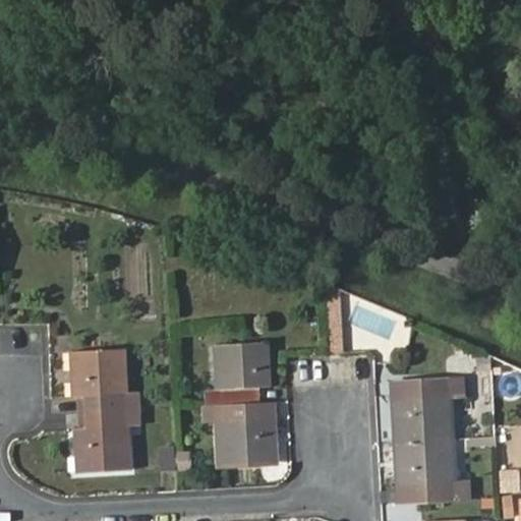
[(340,288),(324,282),(328,355),(342,354),(340,288)]
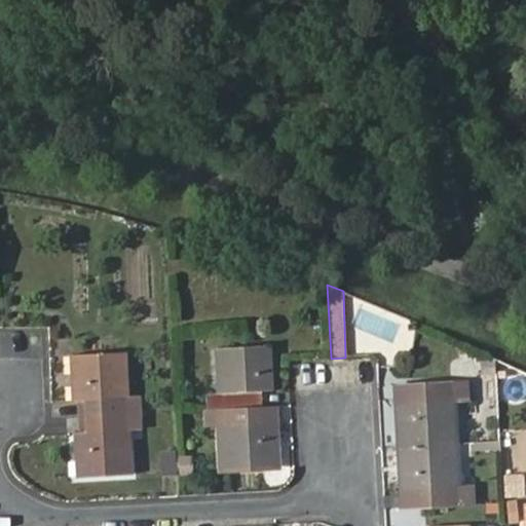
[(222,410),(257,408),(256,392),(271,392),(268,345),(215,348),(217,395),(204,396),(205,411),(222,410)]
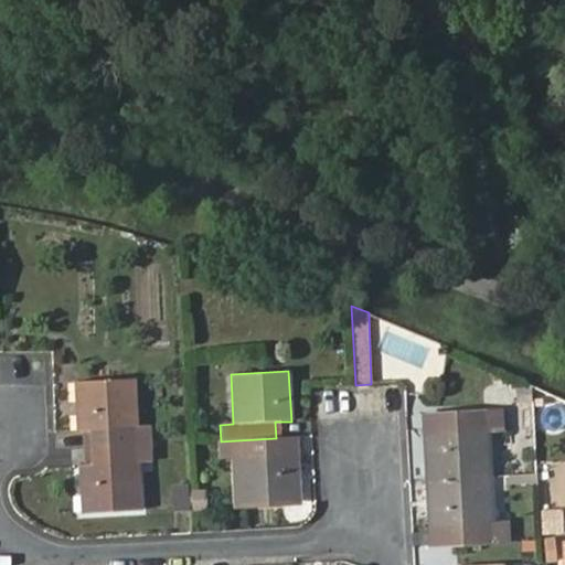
[(93,447),(149,445),(148,428),(135,428),(132,381),(74,383),(76,432),(83,432),(92,430),(93,447)]
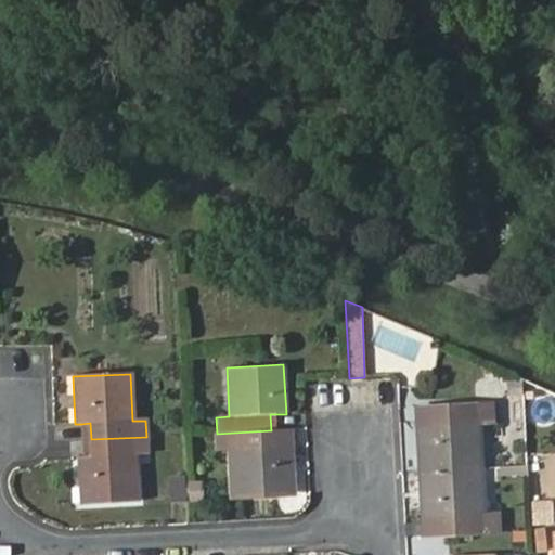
[(420,426),(421,472),(478,469),(475,424),(492,423),(491,403),(433,407),(433,426),(420,426)]
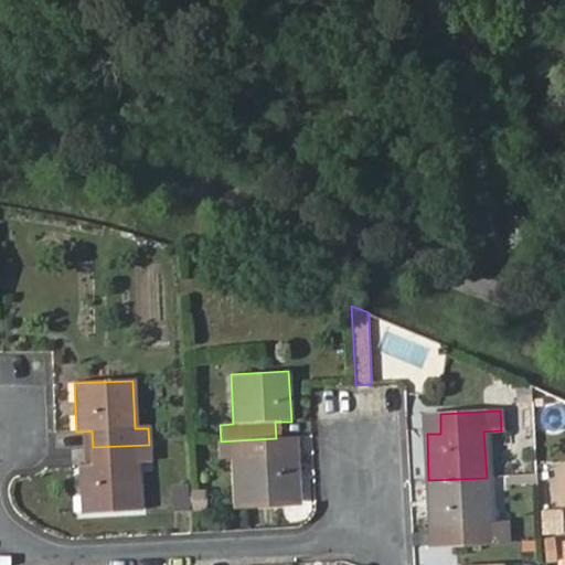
[(426,415),(427,434),(440,434),(440,414),(426,415)]
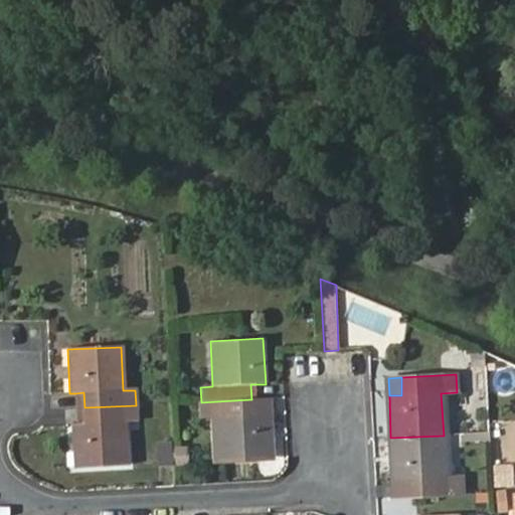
[(75,393),(77,408),(84,407),(83,392),(75,393)]
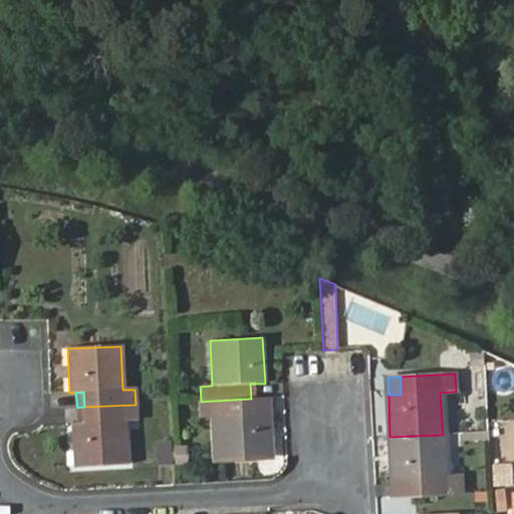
[(252,415),(251,399),(217,401),(218,416),(214,416),(217,459),(269,456),(266,414),(252,415)]
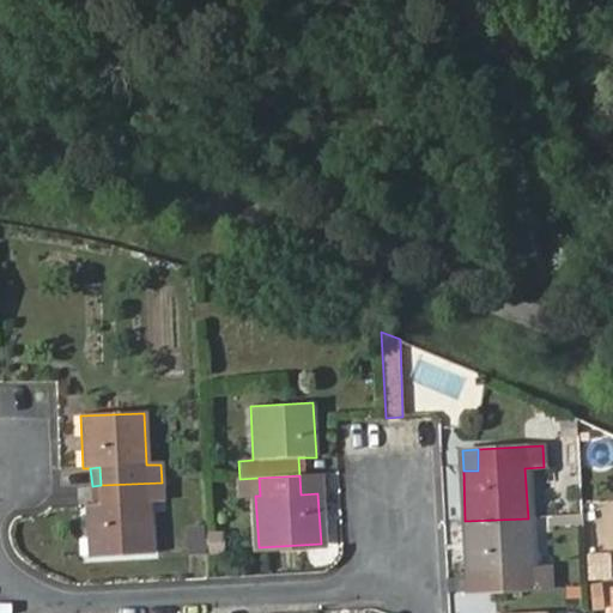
[(163,501),(162,483),(101,485),(102,504),(92,504),(85,504),(89,556),(151,553),(149,502),(163,501)]
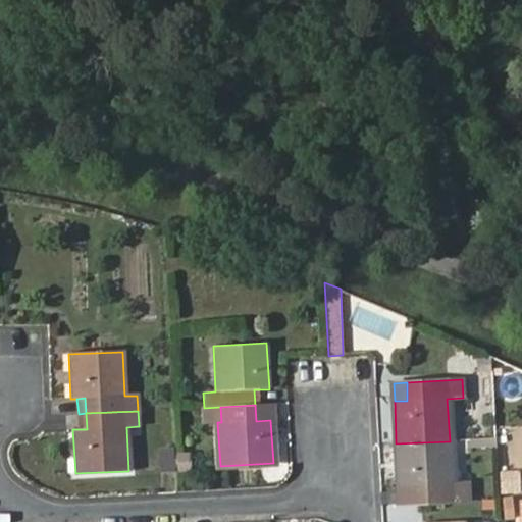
[(86,413),(79,414),(79,429),(87,429),(86,413)]
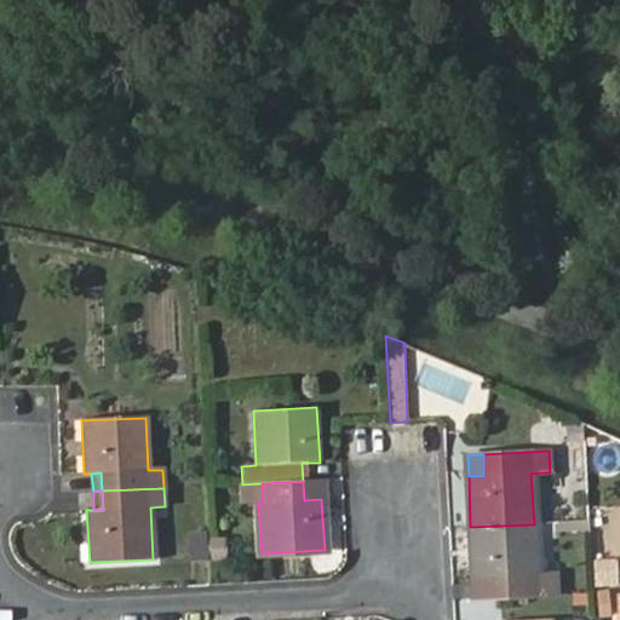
[(534,524),(470,527),(472,578),(488,577),(488,597),(556,595),(555,574),(537,575),(534,524)]
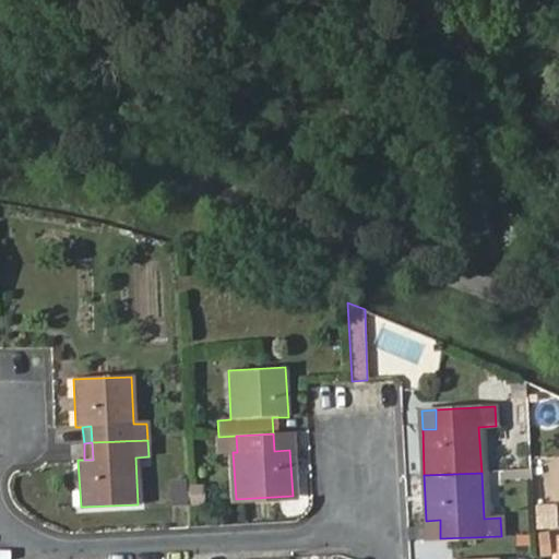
[(204,483),(171,483),(170,504),(204,504),(204,483)]
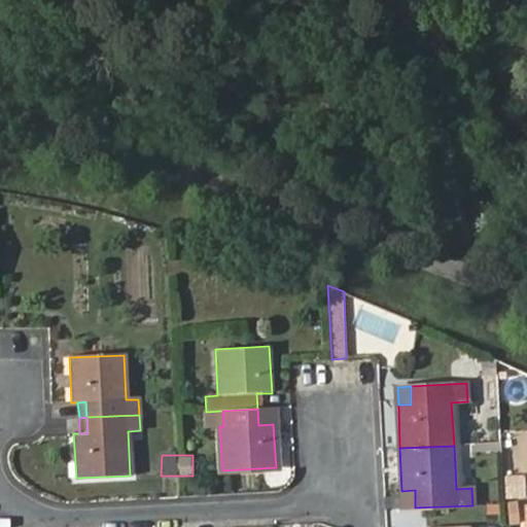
[(524,473),(503,477),(506,498),(526,496),(524,473)]
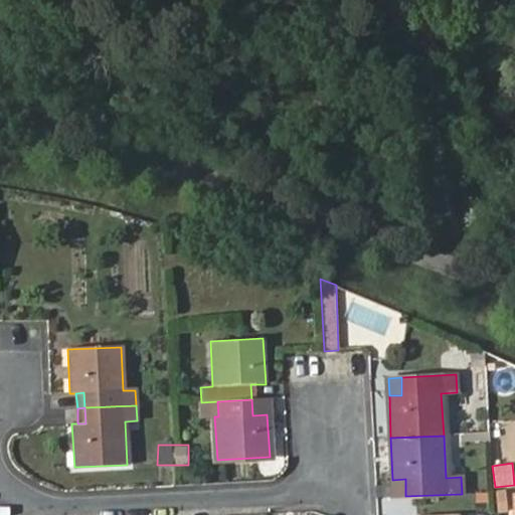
[(392,480),(393,497),(405,496),(405,479),(392,480)]
